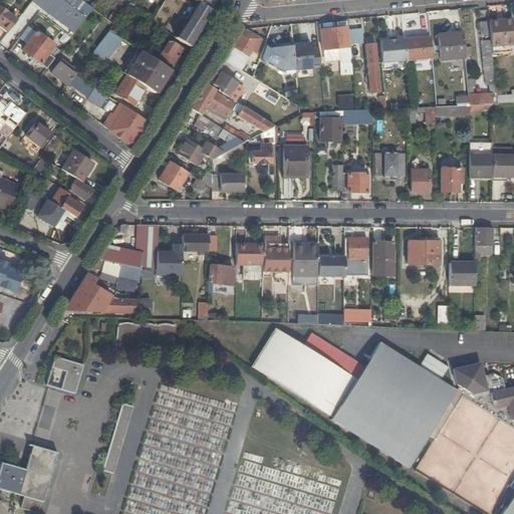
[(81,0),(32,0),(74,32),(92,8),(81,0)]
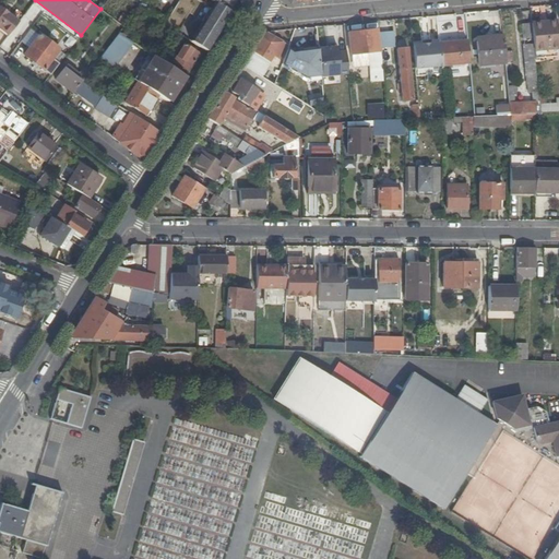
[(177,32),(192,8),(180,0),(178,0),(164,24),(177,32)]
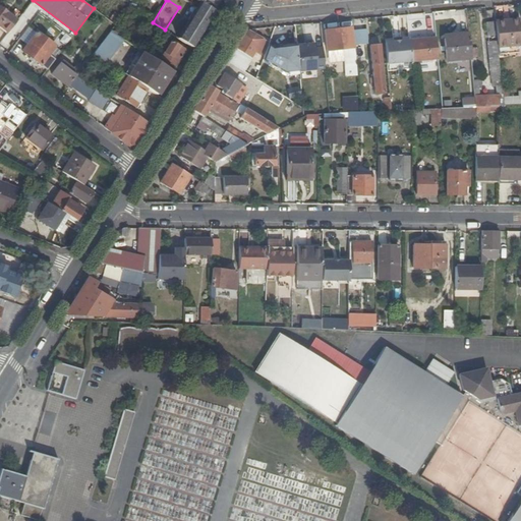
[(168,0),(179,7),(191,15),(200,1),(197,0),(168,0)]
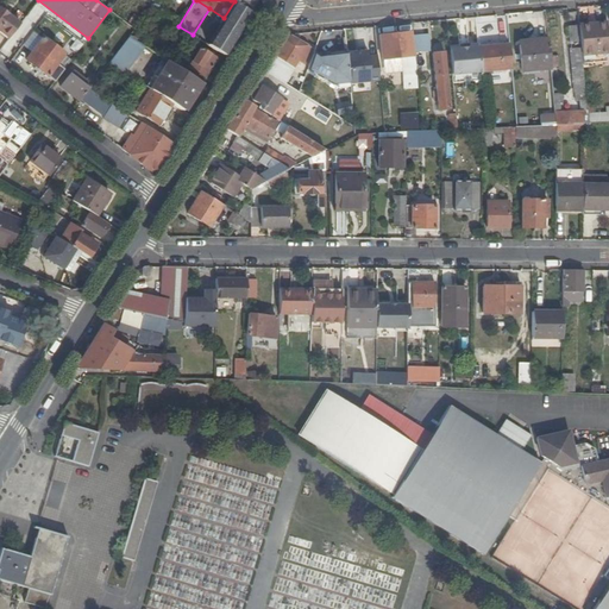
[(208,44),(225,55),(234,39),(232,38),(233,36),(234,32),(236,31),(238,32),(251,12),(250,11),(256,0),(231,0),(234,1),(224,18),(208,44)]
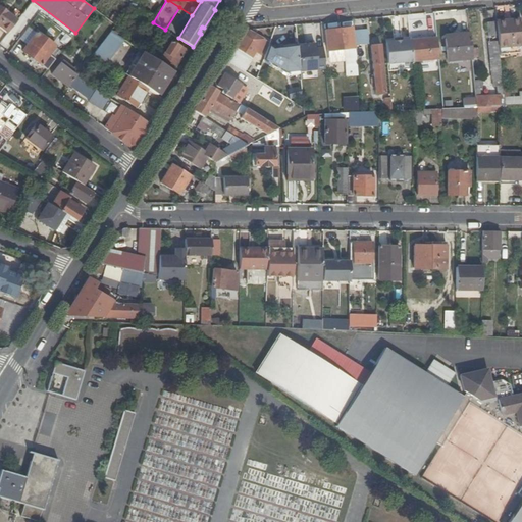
[(10,29),(17,20),(0,7),(0,6),(0,20),(0,21),(10,29)]
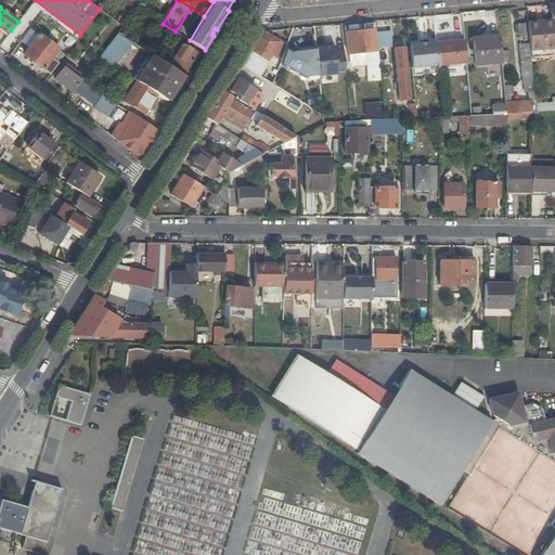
[(554,47),(554,30),(554,22),(539,24),(539,21),(528,22),(530,37),(530,48),(531,49),(554,47)]
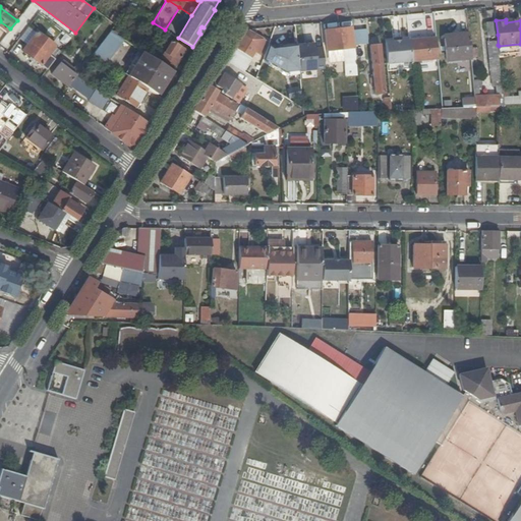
[(0,20),(0,27),(7,34),(10,29),(0,21),(0,20)]
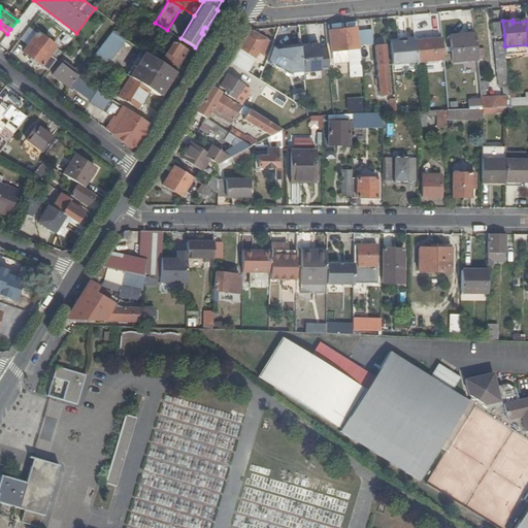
[(504,35),(502,21),(493,22),(494,36),(504,35)]
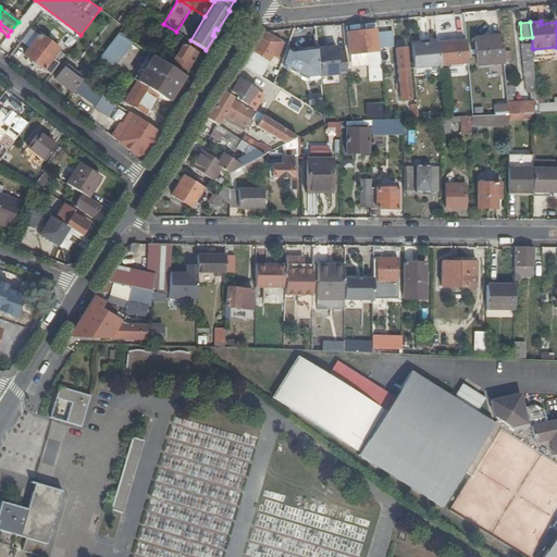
[(381,62),(380,50),(378,51),(375,28),(356,31),(356,34),(348,35),(348,40),(349,53),(372,51),(373,62),(381,62)]
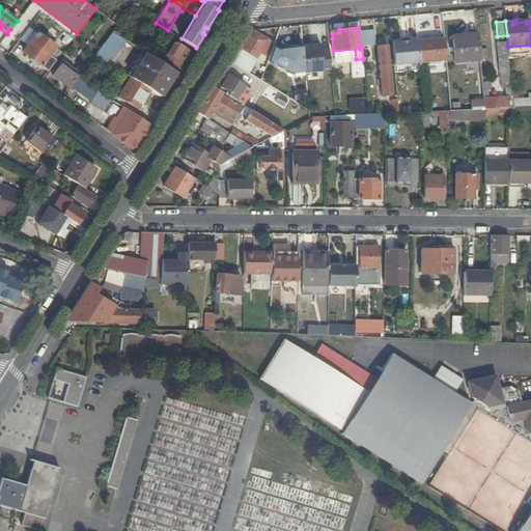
[(339,32),(339,29),(328,31),(329,39),(332,38),(332,33),(339,32)]
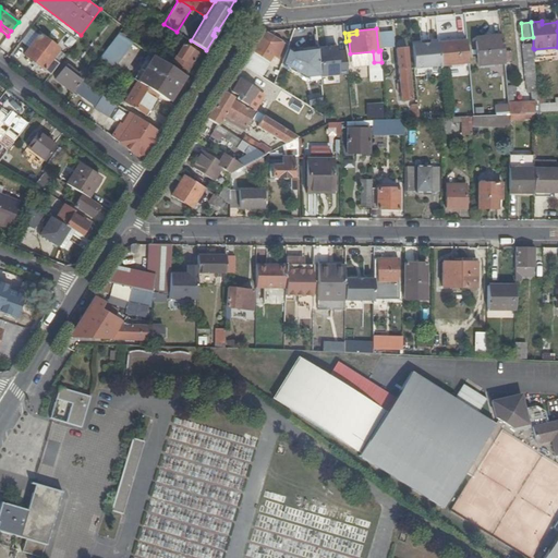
[(378,32),(379,48),(393,47),(393,32),(378,32)]
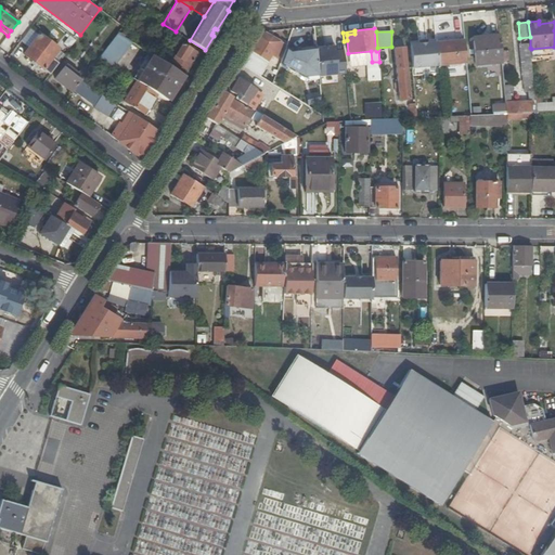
[(131,41),(118,33),(100,57),(113,66),(131,41)]
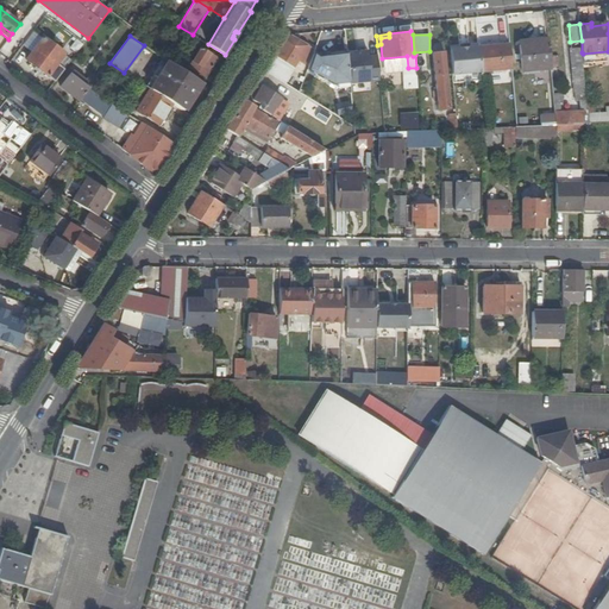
[(196,48),(201,41),(193,36),(189,42),(196,48)]
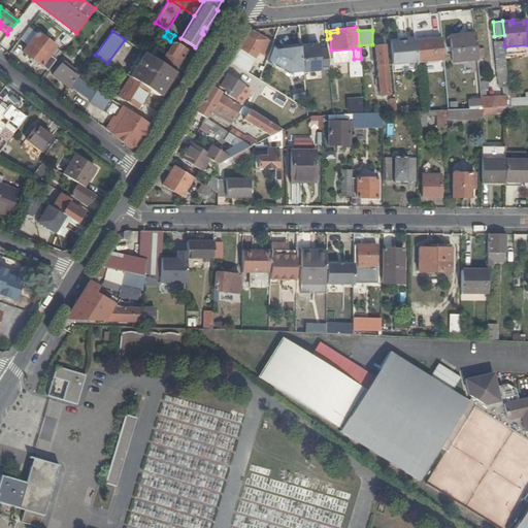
[(269,42),(252,31),(246,35),(231,60),(246,69),(260,50),(263,53),(269,42)]
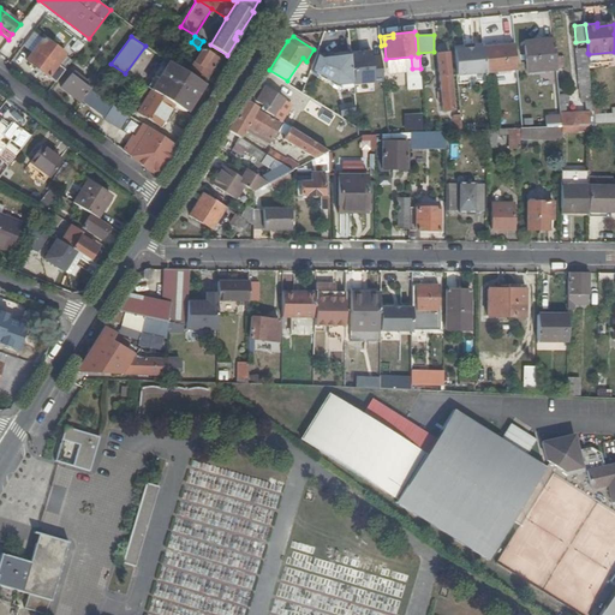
[(555,58),(554,36),(541,36),(541,42),(524,43),(526,69),(556,66),(555,58)]
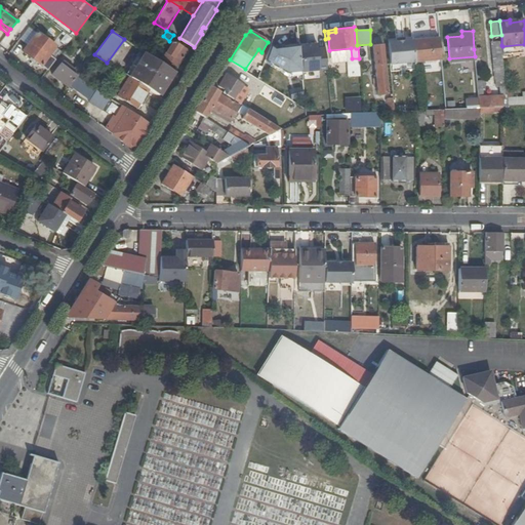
[(47,70),(62,51),(55,47),(56,46),(38,32),(23,50),(47,70)]
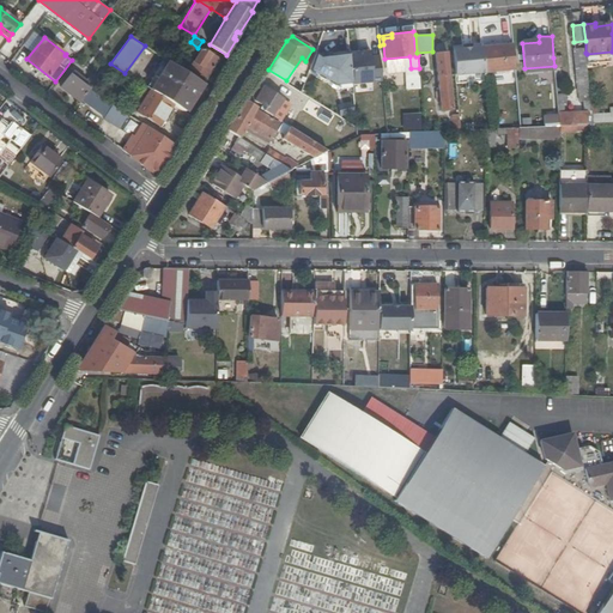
[(516,76),(513,43),(483,47),(485,72),(485,74),(491,74),(490,67),(509,66),(510,76),(516,76)]
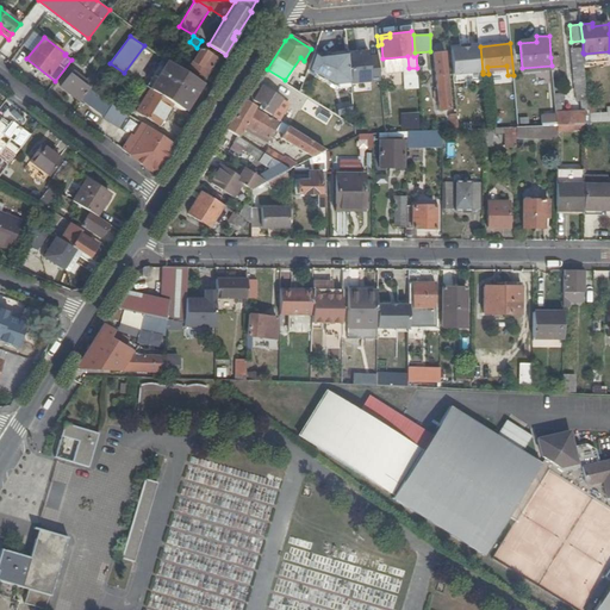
[(453,75),(483,72),(480,47),(450,49),(453,75)]
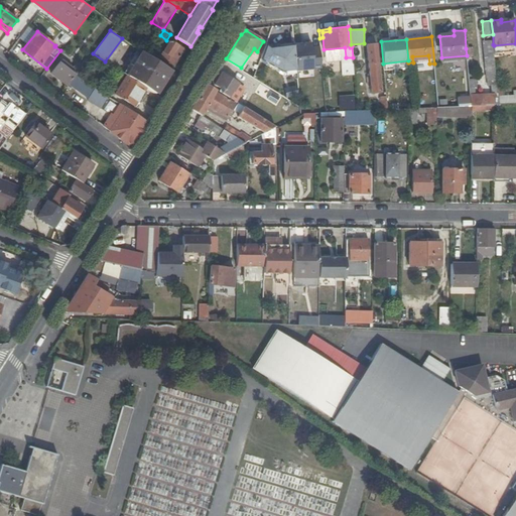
[(177,45),(179,43),(175,41),(174,43),(170,40),(160,56),(174,66),(184,49),(180,47),(177,45)]
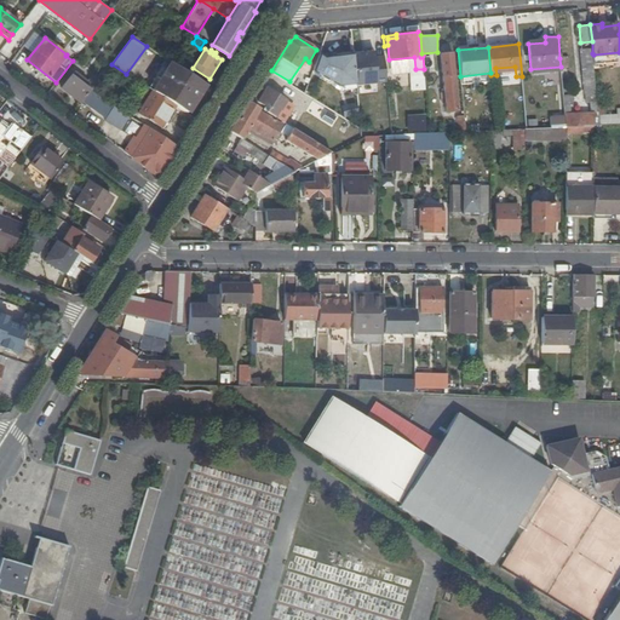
[(374,49),(352,50),(355,85),(377,82),(374,56),(374,49)]
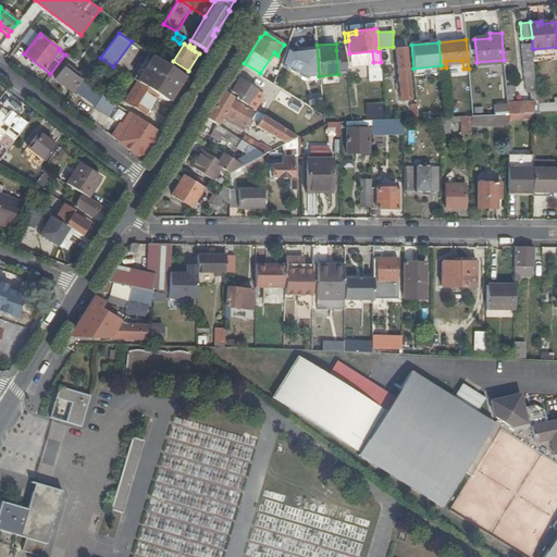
[(317,45),(286,48),(281,65),(305,77),(319,76),(317,45)]
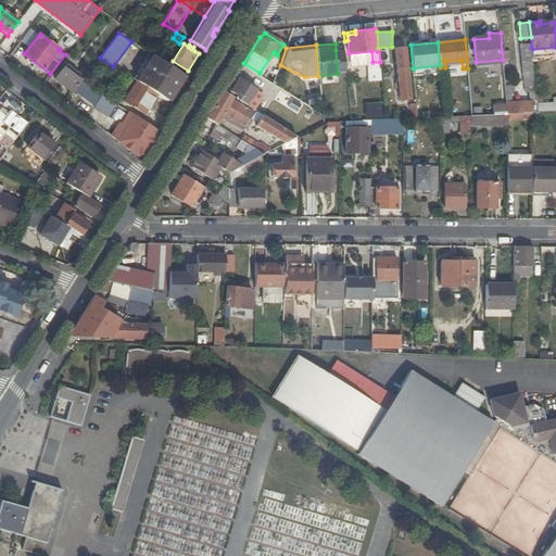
[(390,47),(379,49),(381,63),(391,62),(390,47)]
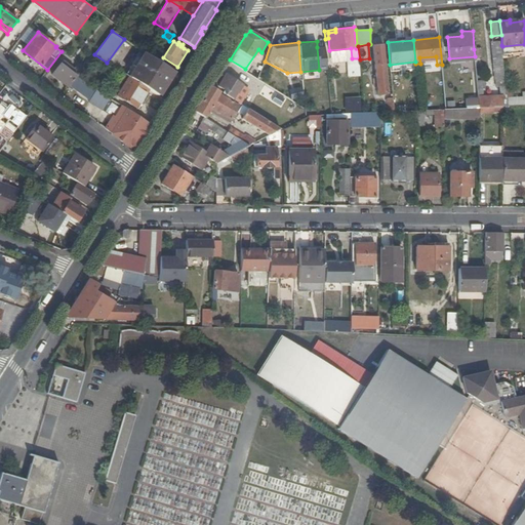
[(505,73),(502,46),(501,45),(492,46),(495,74),(505,73)]
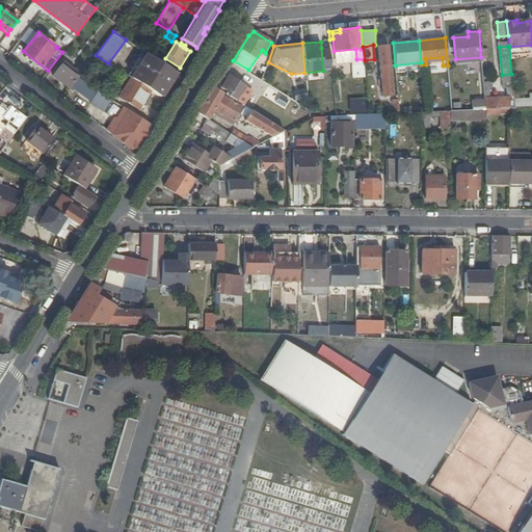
[(329,47),(321,48),(323,71),(331,70),(329,47)]
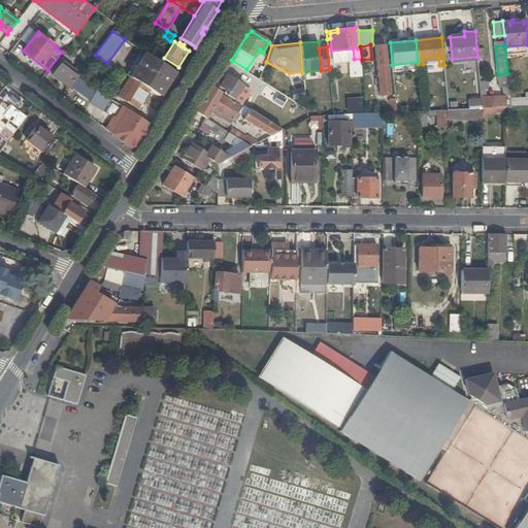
[(167,89),(177,73),(141,50),(126,74),(130,76),(150,89),(159,95),(165,87),(167,89)]
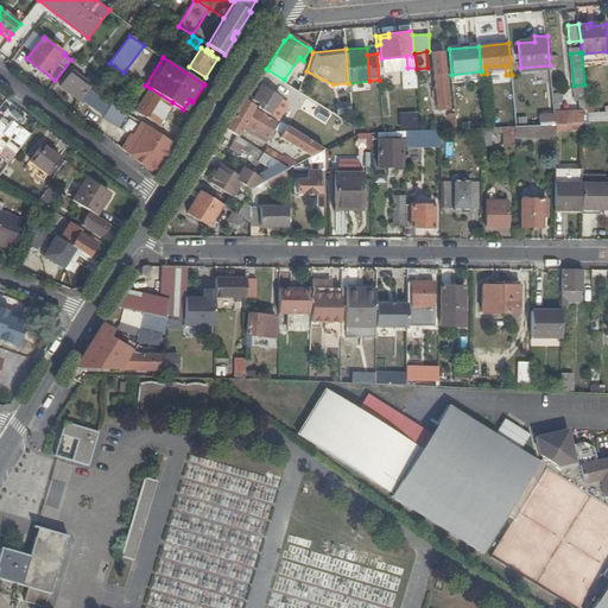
[(176,65),(183,71),(187,65),(179,61),(176,65)]
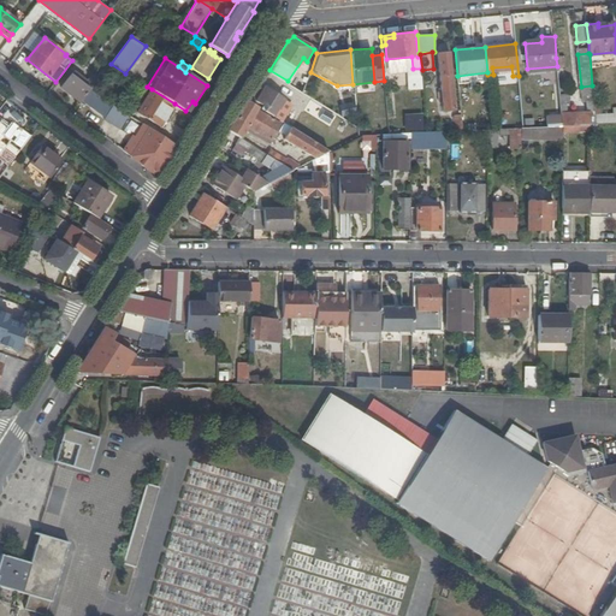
[(80,101),(90,88),(71,73),(61,87),(80,101)]
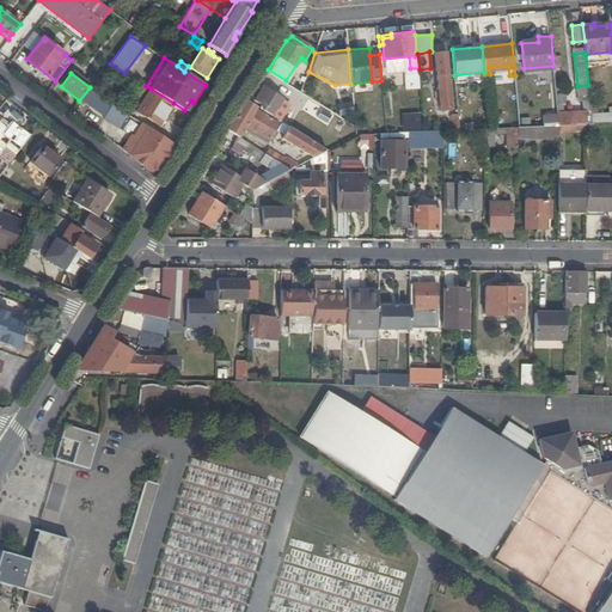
[(451,92),(450,87),(450,75),(438,77),(439,91),(440,97),(440,110),(452,109),(451,92)]
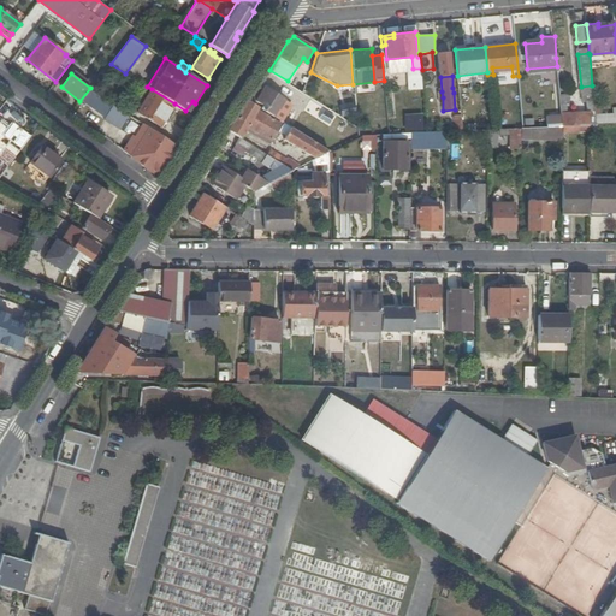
[(297,101),(302,94),(289,86),(284,93),(297,101)]
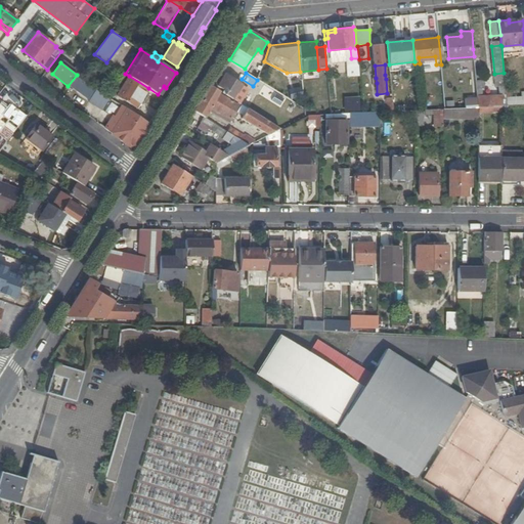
[(505,84),(504,73),(494,74),(495,85),(505,84)]
